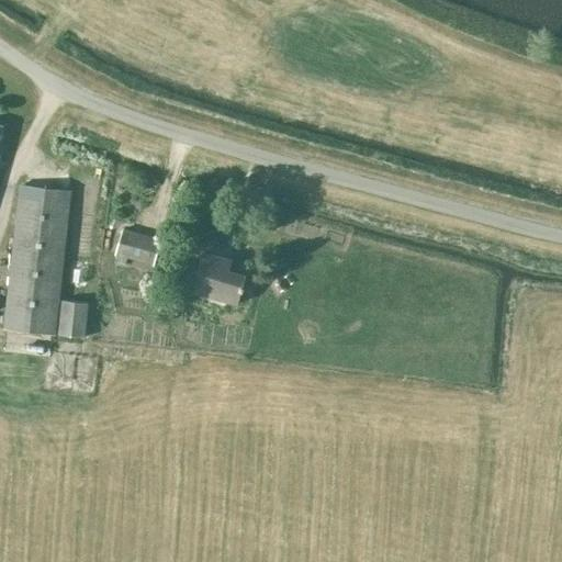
[(68,191),(23,186),(6,328),(51,334),(68,191)]
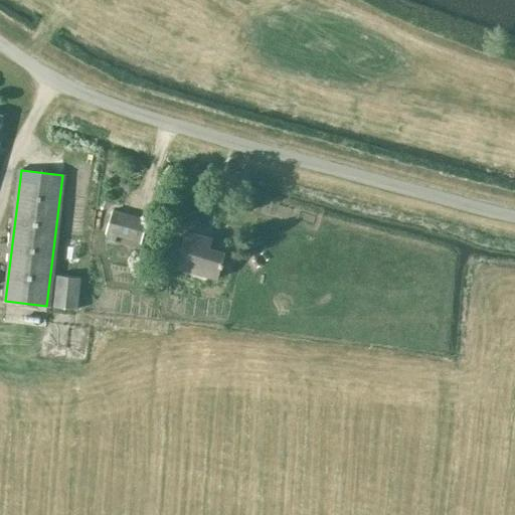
[(111,209),(105,234),(141,243),(147,219),(111,209)]
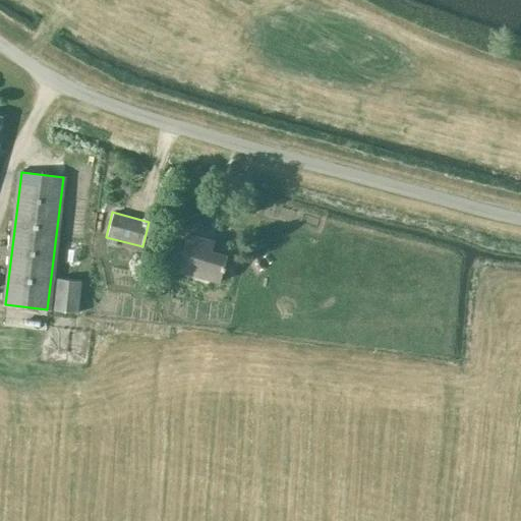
[(187,233),(177,270),(219,283),(227,254),(211,250),(214,241),(187,233)]
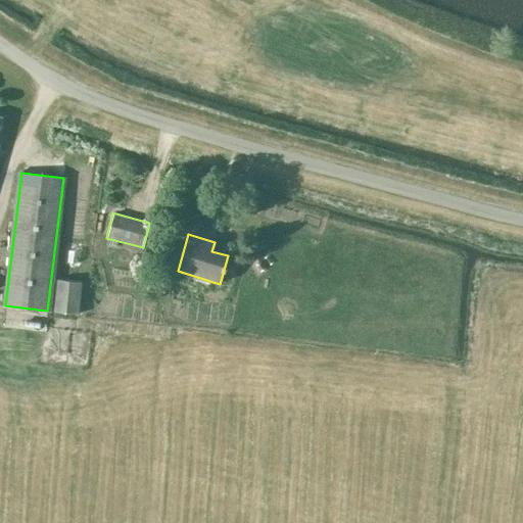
[(82,282),(58,279),(54,312),(78,314),(82,282)]
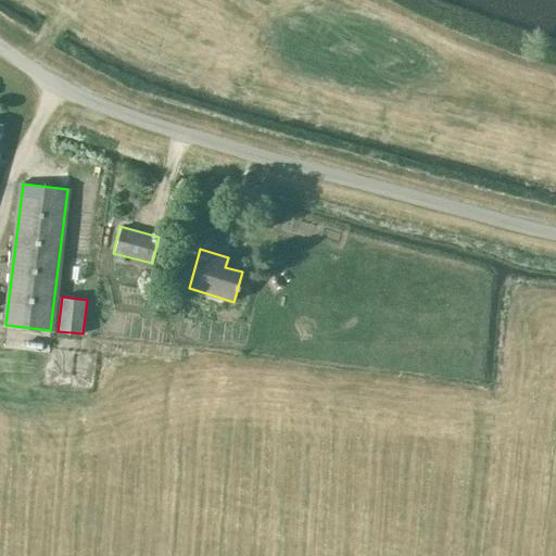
[(73,359),(74,340),(55,339),(54,358),(73,359)]
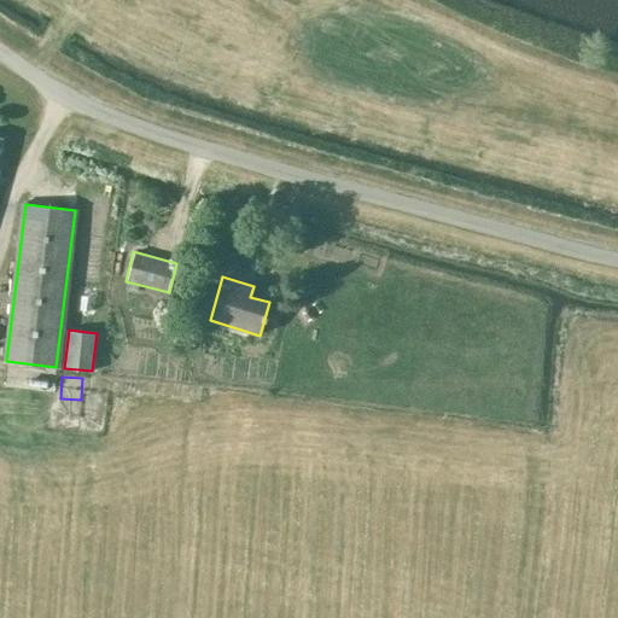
All buildings are outlined.
